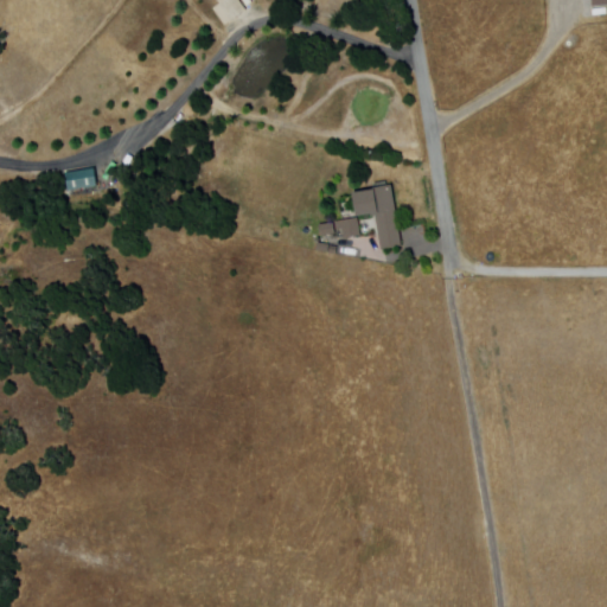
[(234,19),(221,2),(223,0),(240,0),(247,7),(234,19)]
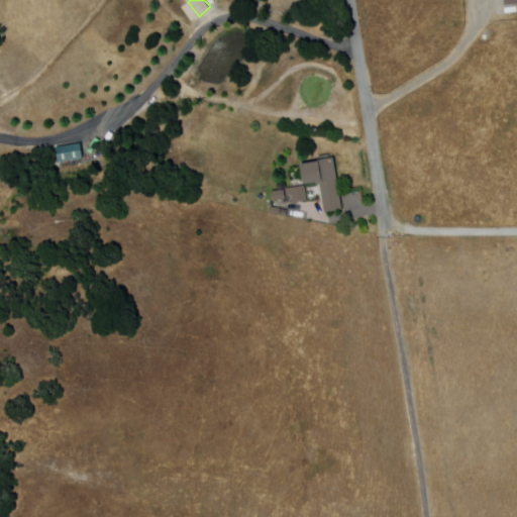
[(83,160),(58,161),(57,144),(82,142),(83,160)]
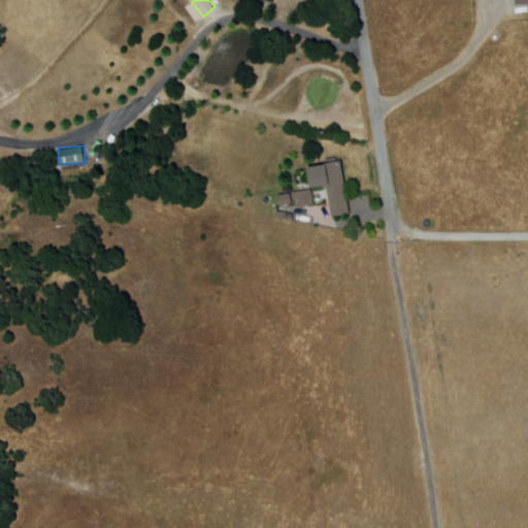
[(350,217),(340,162),(323,165),(323,166),(304,170),(308,191),(322,188),(322,191),(326,190),(332,220),(350,217)]
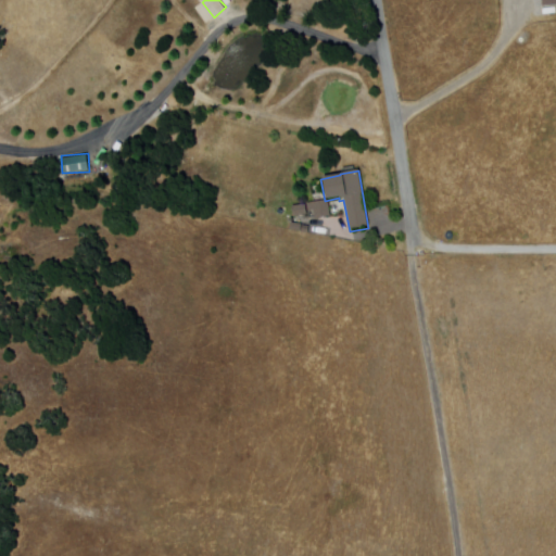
[(315,220),(330,218),(328,201),(312,204),(315,220)]
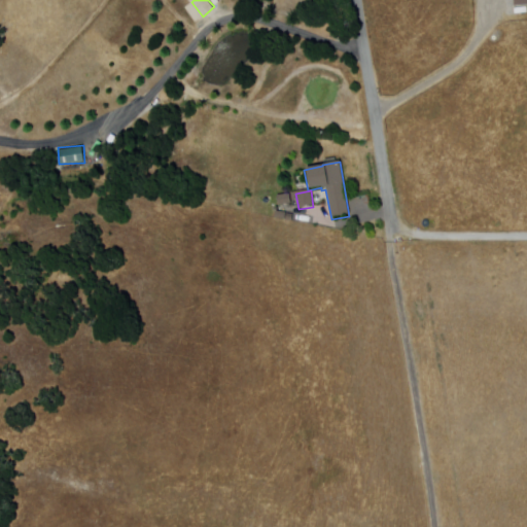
[(291,205),(278,207),(277,197),(290,195),(291,205)]
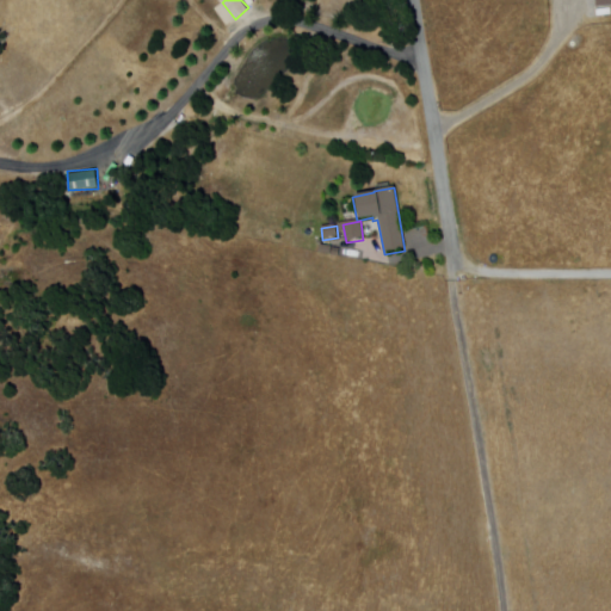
[(313,239),(304,238),(307,229),(315,230),(313,239)]
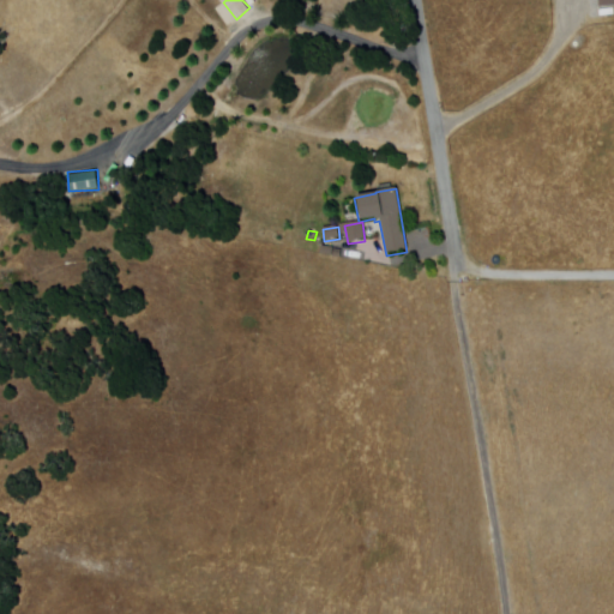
[(319,256),(321,247),(342,252),(341,259),(319,256)]
